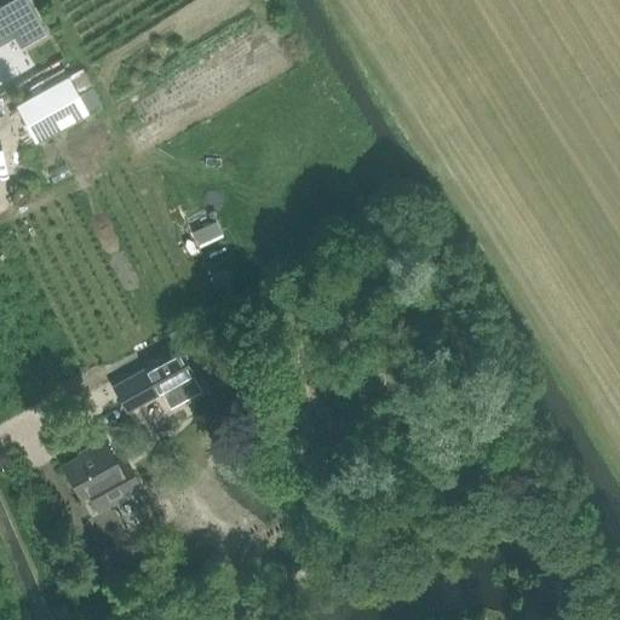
[(23,0),(11,0),(0,6),(0,42),(13,35),(17,41),(40,28),(23,0)]
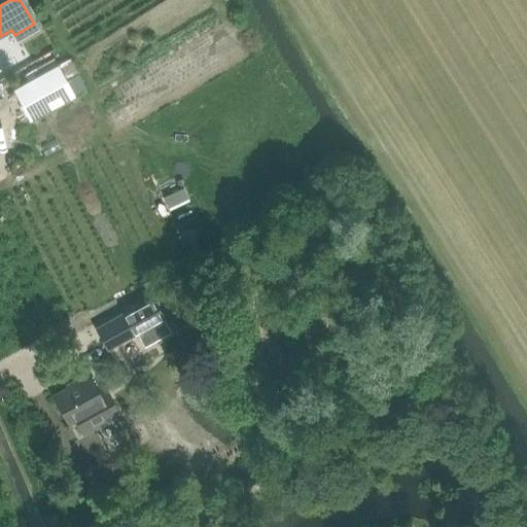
[(58,64),(12,90),(30,119),(75,94),(58,64)]
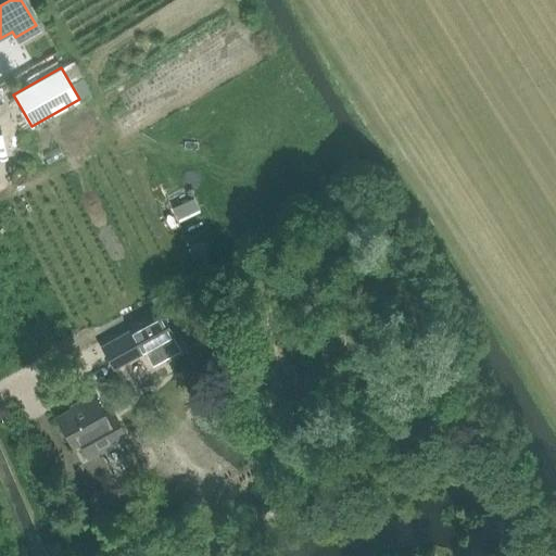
[(161,314),(102,346),(114,368),(173,336),(161,314)]
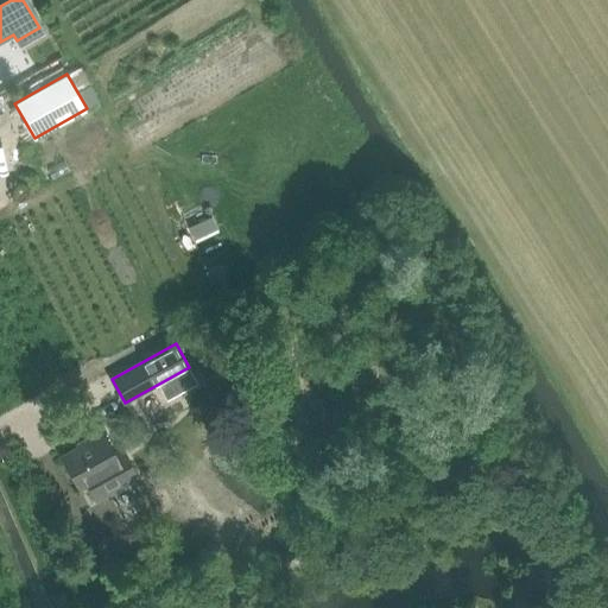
[(62,456),(80,488),(88,483),(96,499),(138,475),(127,457),(119,461),(103,434),(62,456)]
